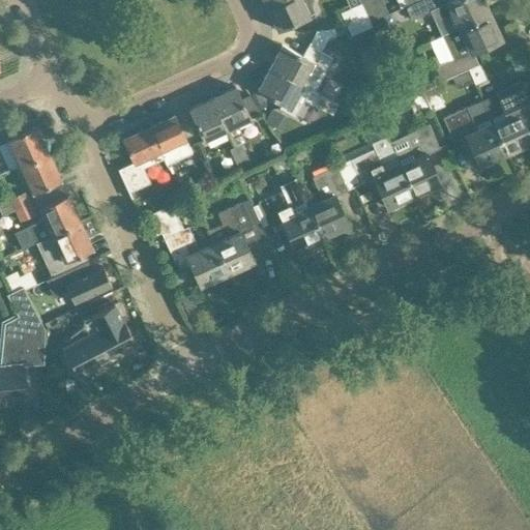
[(313,0),(283,0),(267,7),(277,29),(315,11),(313,5),(313,0)]
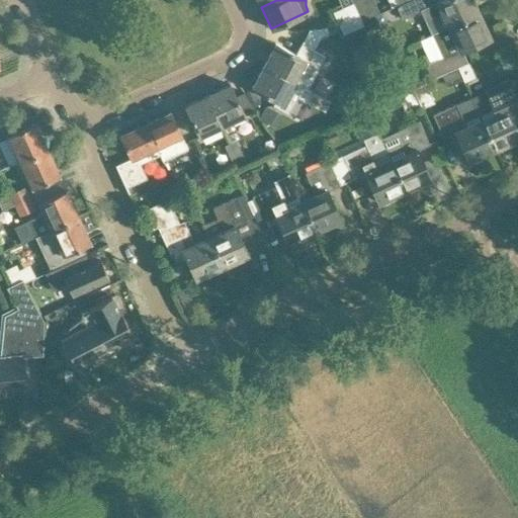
[(422,0),(410,0),(396,7),(402,19),(420,10),(430,33),(438,30),(439,32),(479,14),(471,0),(440,0),(438,1),(426,7),(422,0)]
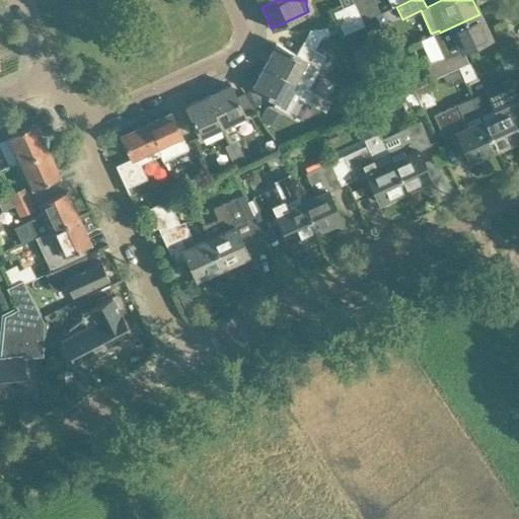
[(353,2),(332,11),(338,22),(358,13),(353,2)]
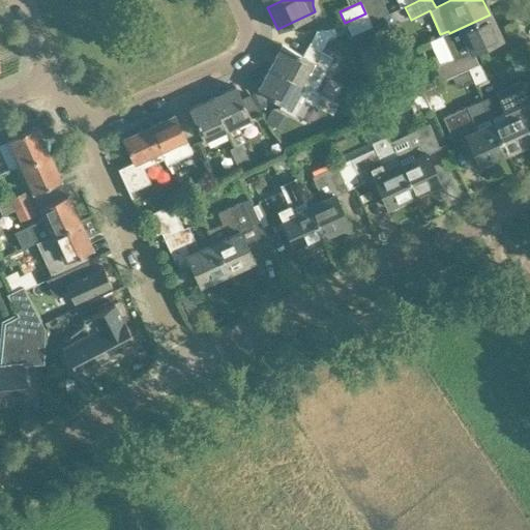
[(370,23),(365,13),(345,23),(357,50),(378,40),(371,23),(370,23)]
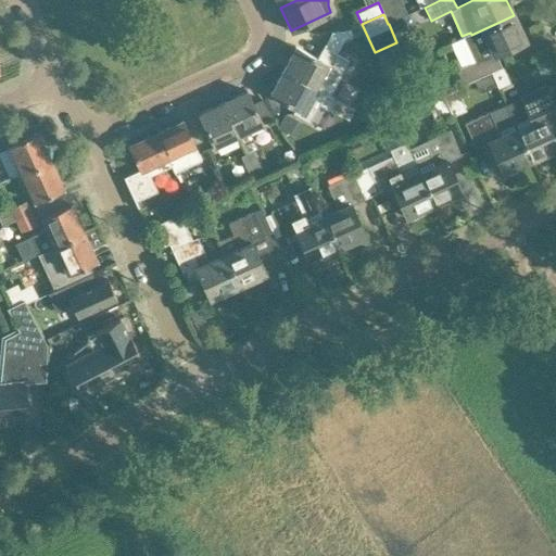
[(455,71),(462,87),(502,67),(495,54),(508,48),(509,50),(516,47),(515,45),(526,40),(514,15),(471,35),(470,33),(462,36),(474,62),(455,71)]
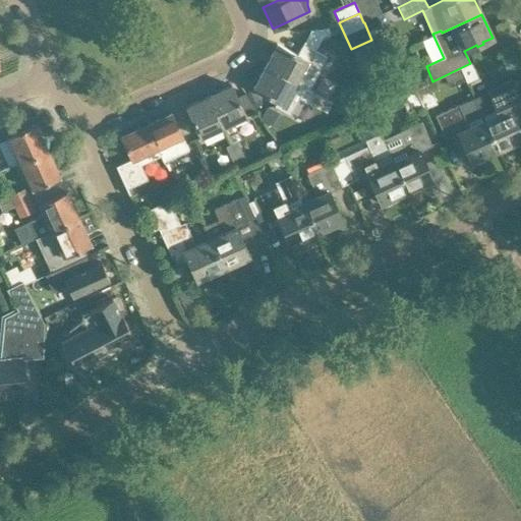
[(364,22),(371,40),(372,39),(371,36),(383,31),(377,19),(374,20),(373,18),(364,22)]
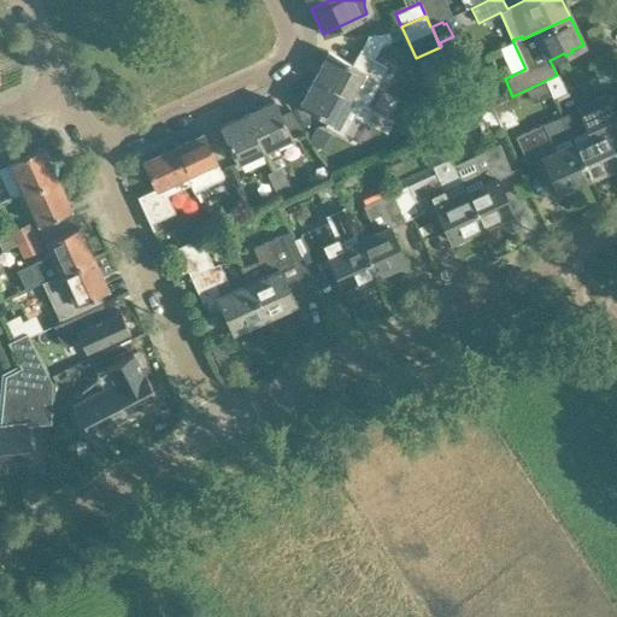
[(328,52),(313,78),(351,98),(359,103),(365,105),(386,68),(358,53),(352,64),(348,63),(328,52)]
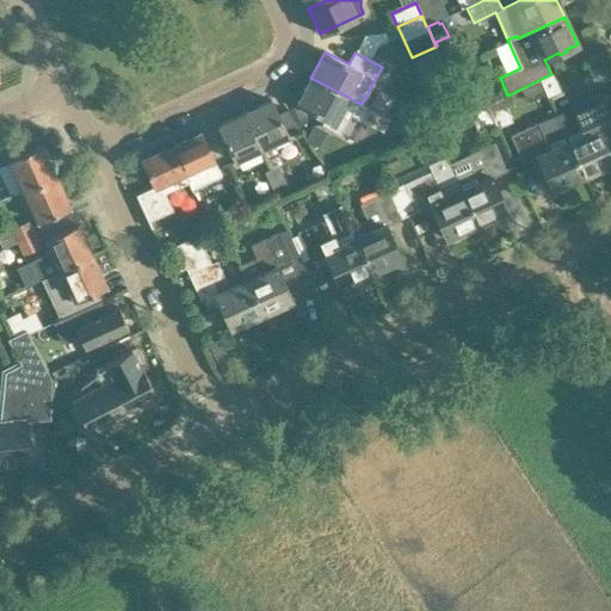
[(539,80),(549,98),(562,92),(554,74),(539,80)]
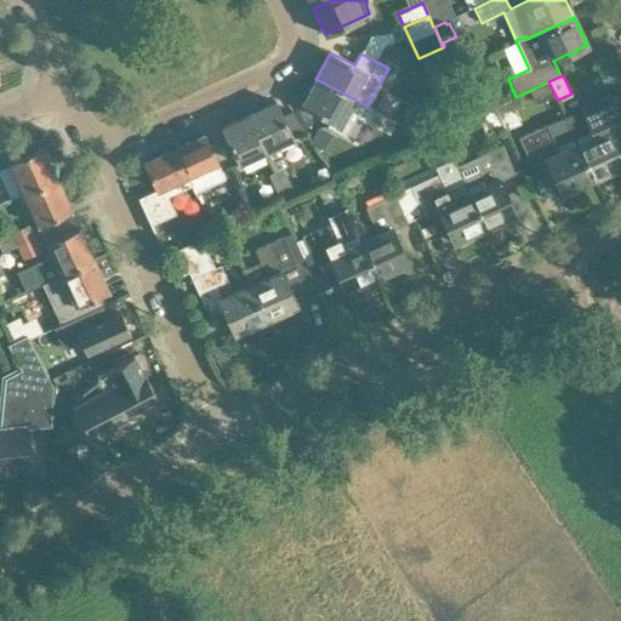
[(355,117),(362,103),(353,98),(315,79),(302,103),(331,120),(328,126),(346,136),(355,117)]
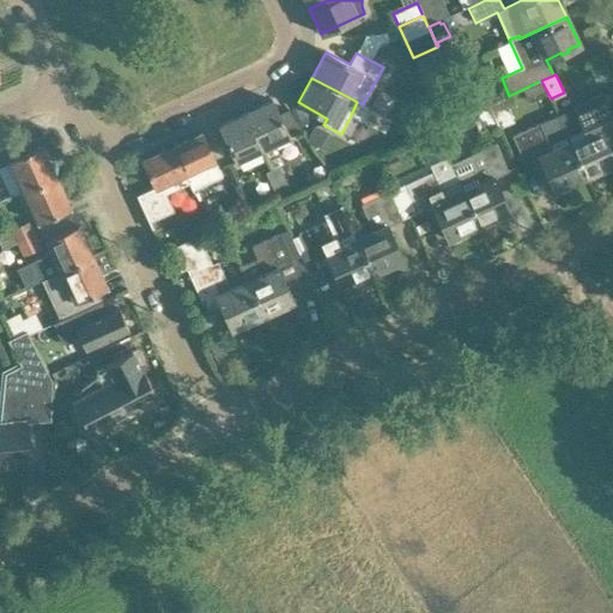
[(557,115),(556,116),(562,127),(568,139),(569,143),(584,177),(612,164),(612,156),(607,143),(612,139),(612,119),(602,95),(581,104),(575,107),(557,115)]
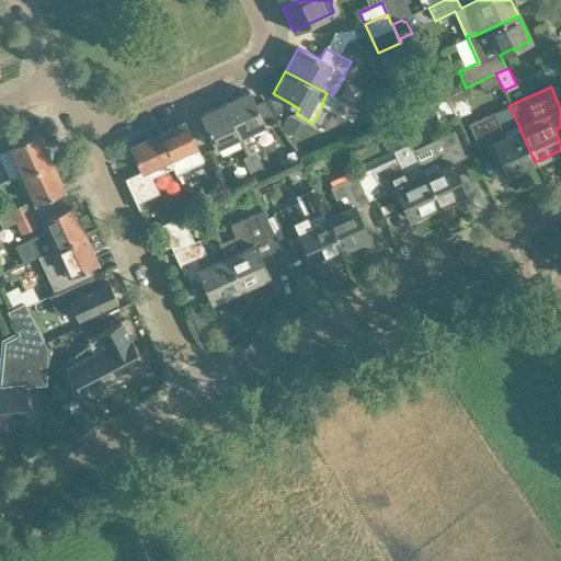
[(447,94),(456,116),(470,110),(460,89),(447,94)]
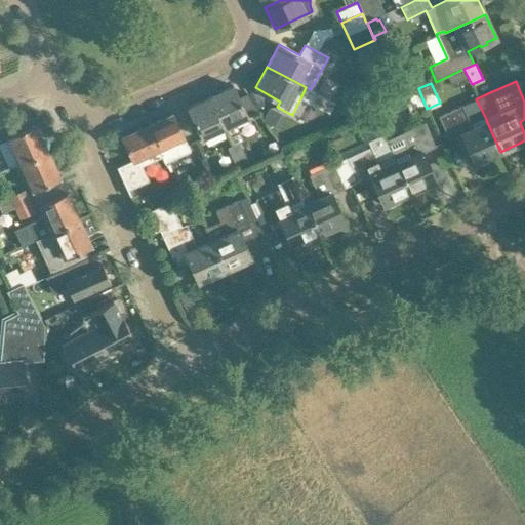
[(234,124),(247,117),(241,105),(239,97),(233,85),(210,96),(224,128),(232,145),(233,147),(239,144),(238,142),(241,140),(234,124)]
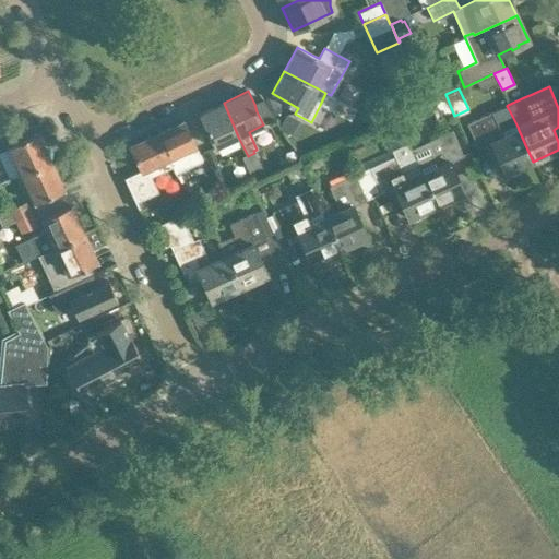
[(262,100),(254,104),(257,111),(263,125),(274,120),(262,100)]
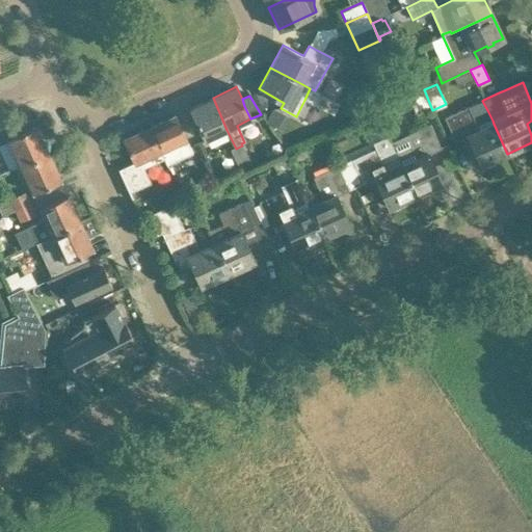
[(227,130),(213,98),(190,108),(205,140),(227,130)]
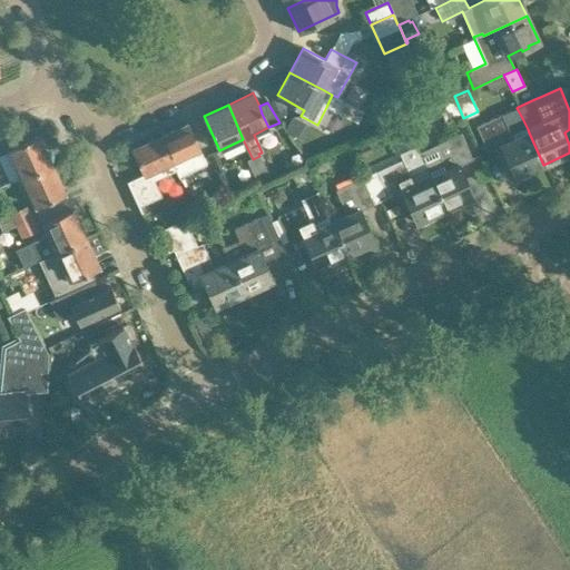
[(363,111),(360,118),(373,125),(379,112),(366,106),(363,111)]
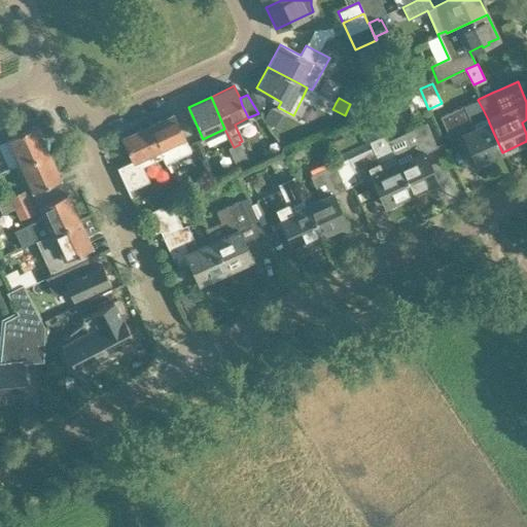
[(483,109),(478,100),(464,106),(440,116),(451,141),(463,135),(477,165),(502,152),(489,123),(483,109)]
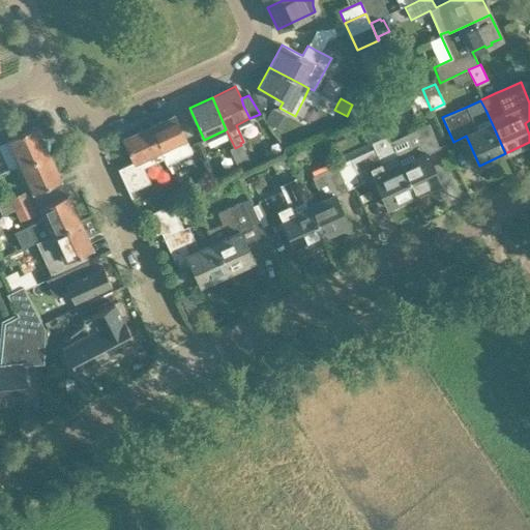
[(352,105),(347,116),(358,121),(363,110),(352,105)]
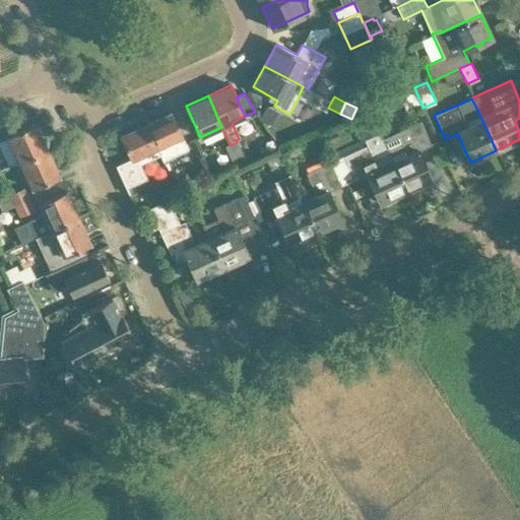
[(267,107),(260,118),(271,125),(272,123),(278,114),(268,107),(267,107)]
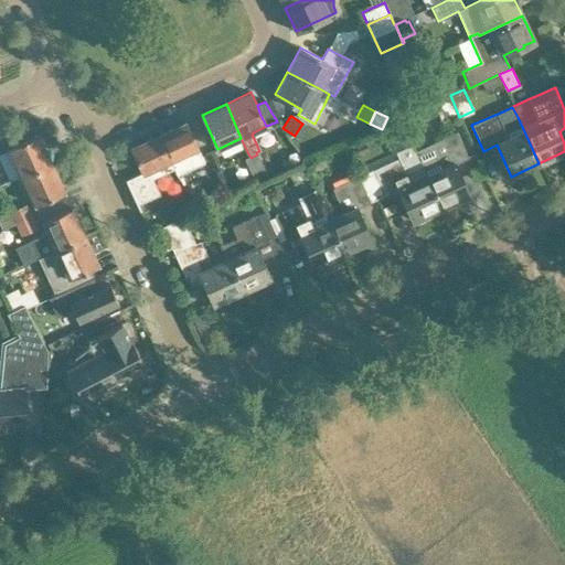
[(177,176),(204,162),(185,123),(159,136),(173,169),(177,176)]
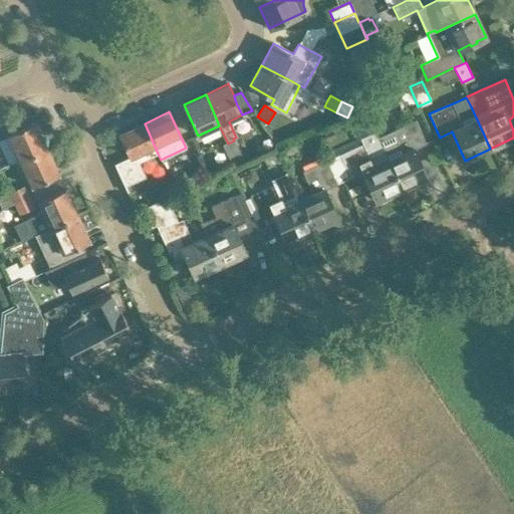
[(377,138),(389,159),(402,189),(427,178),(415,149),(427,144),(416,120),(392,132),(377,138)]
